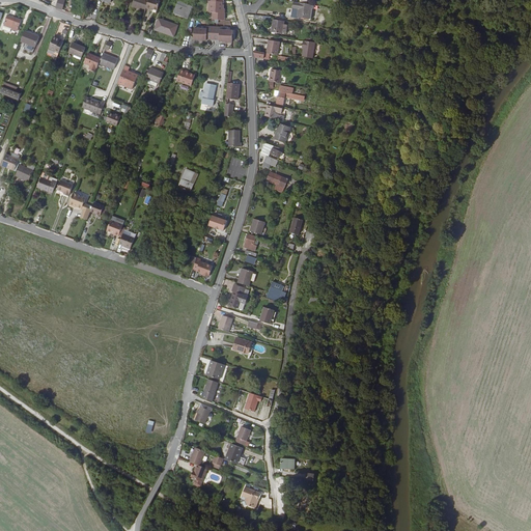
[(62,10),(65,0),(63,0),(57,0),(55,8),(62,10)]
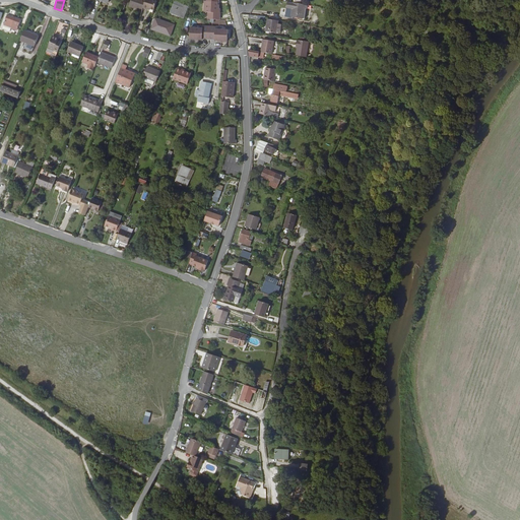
[(143,0),(143,1),(142,7),(145,8),(145,7),(153,9),(155,0),(143,0)]
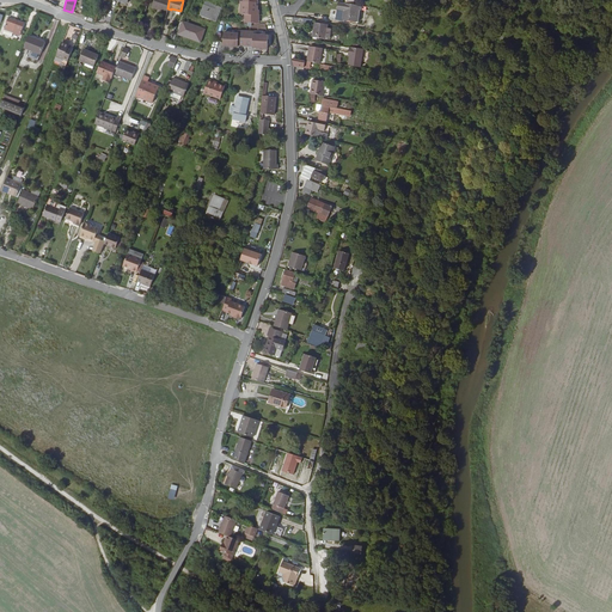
[(259,11),(261,6),(259,6),(258,6),(258,0),(248,0),(248,1),(245,1),(243,14),(249,14),(248,22),(261,23),(262,17),(261,16),(261,12),(259,11)]
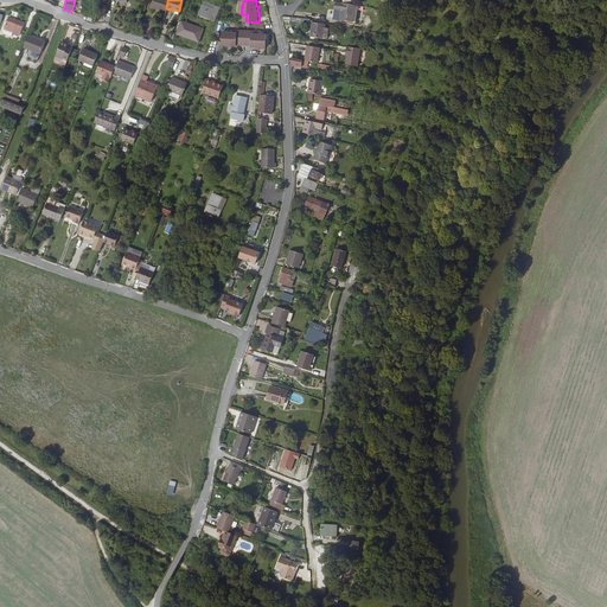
[(340,11),(339,20),(353,23),(356,8),(358,10),(359,6),(337,1),(334,10),(337,11),(340,11)]
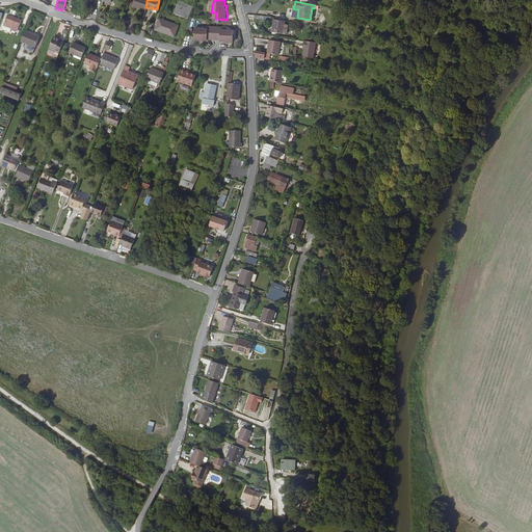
[(192,7),(189,6),(186,4),(185,7),(178,4),(175,10),(186,16),(189,17),(192,7)]
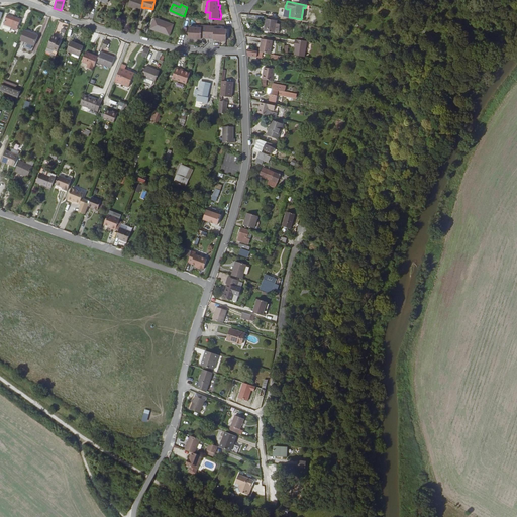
[(20,20),(6,15),(4,21),(10,23),(9,26),(16,29),(20,20)]
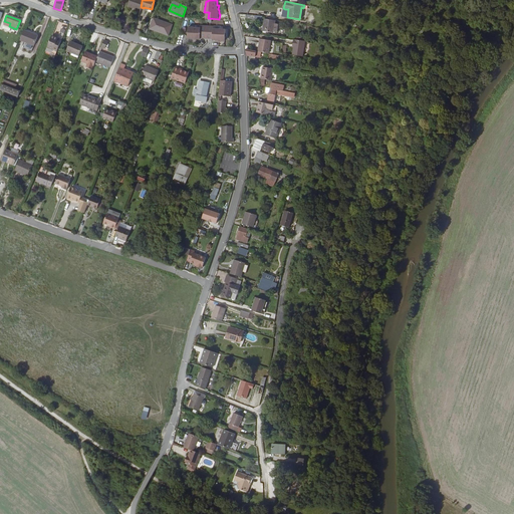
[(168,38),(172,26),(153,19),(148,30),(157,34),(158,32),(164,35),(164,36),(168,38)]
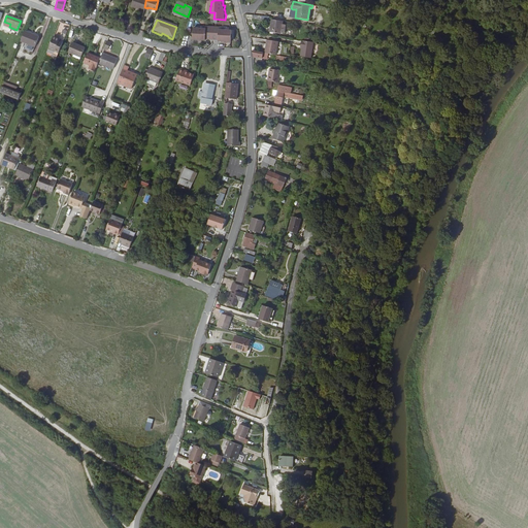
[(283,25),(283,22),(272,20),(269,33),(275,34),(275,33),(281,34),(281,33),(283,25)]
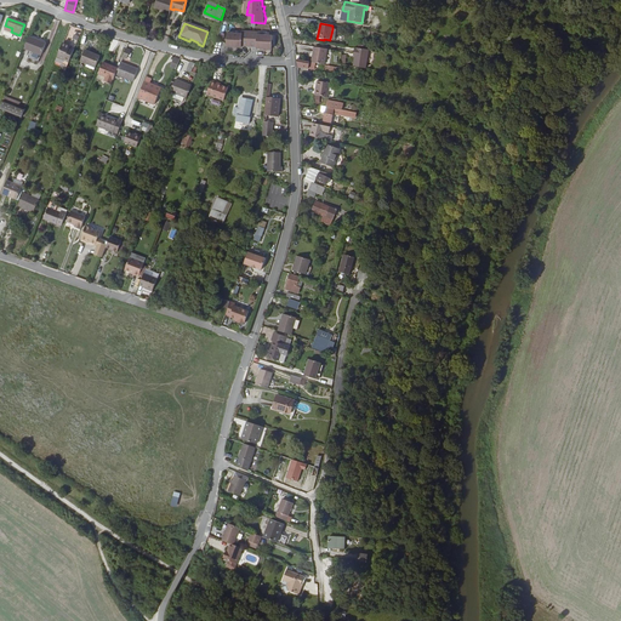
[(271,44),(272,36),(257,35),(257,32),(241,30),(241,33),(227,32),(226,45),(240,47),(240,45),(256,47),(255,49),(271,50),(271,44)]
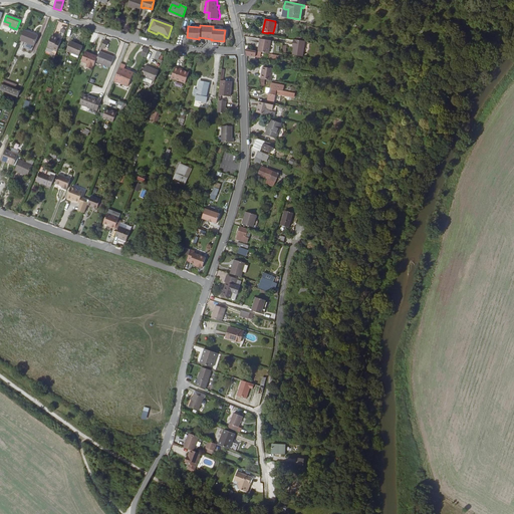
[(37,36),(23,31),(19,40),(33,46),(37,36)]
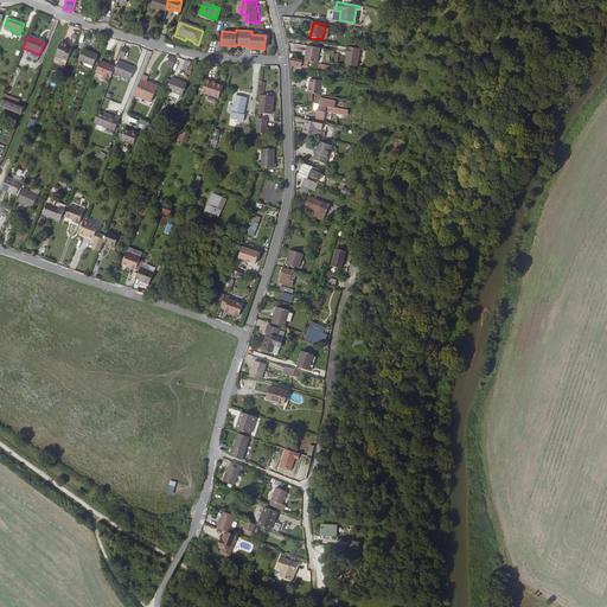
[(56,56),(68,61),(72,48),(68,45),(68,44),(62,42),(56,56)]
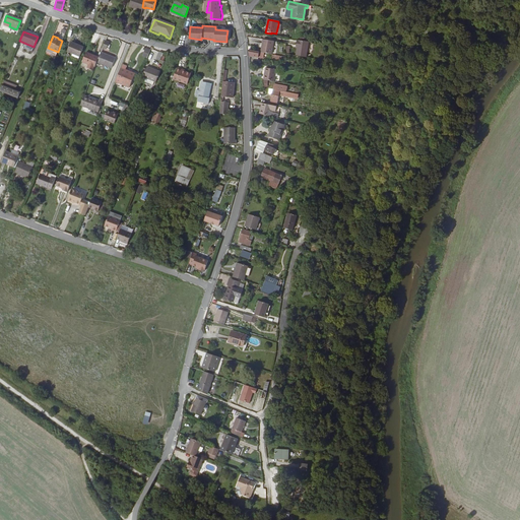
[(75,51),(79,42),(72,39),(68,48),(75,51)]
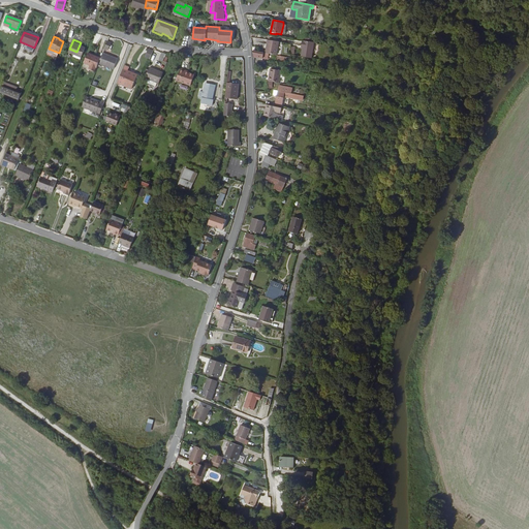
[(278,55),(280,41),(269,40),(267,53),(269,54),(278,55)]
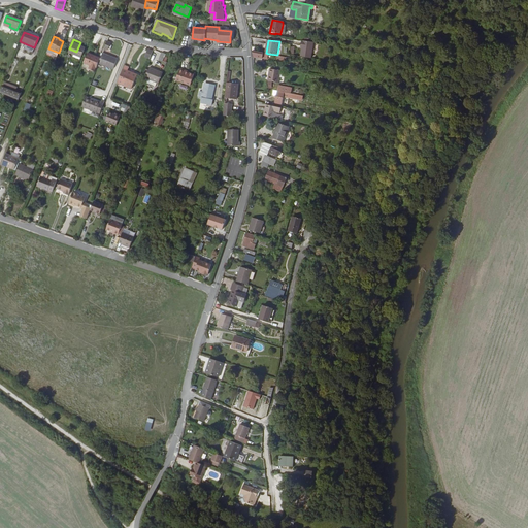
[(310,57),(312,42),(301,40),(300,45),(302,45),(300,56),(310,57)]
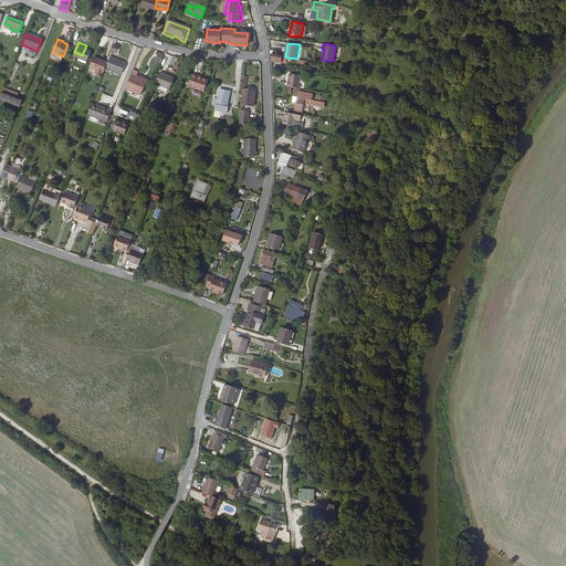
[(86,58),(91,48),(86,45),(82,55),(86,58)]
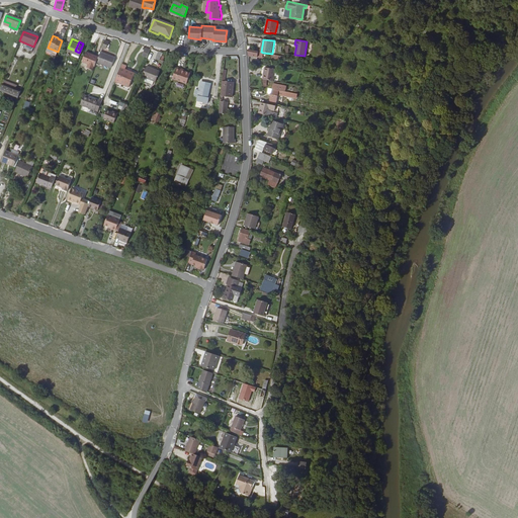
[(96,62),(98,57),(85,52),(82,62),(88,64),(86,67),(92,70),(94,66),(96,62)]
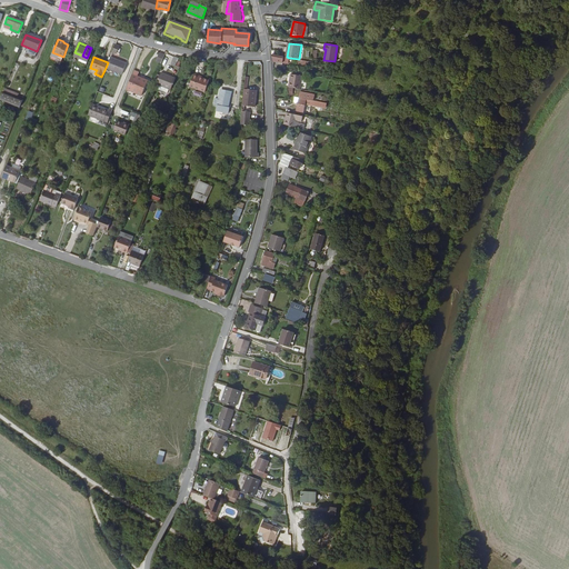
[(126,62),(110,57),(108,62),(106,68),(121,73),(126,62)]
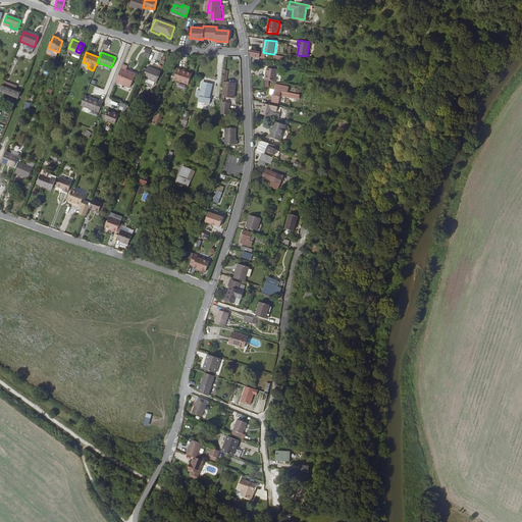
[(126,65),(122,63),(114,82),(129,88),(135,73),(125,69),(126,65)]
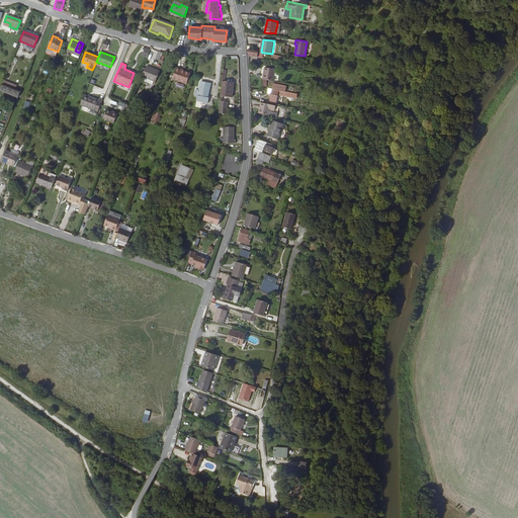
[(154,83),(158,72),(146,67),(141,77),(147,80),(154,83)]
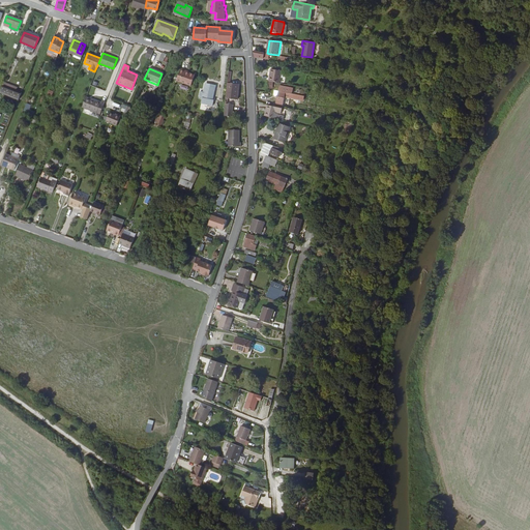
[(184,71),(180,69),(176,81),(190,87),(195,77),(188,75),(184,72),(184,71)]
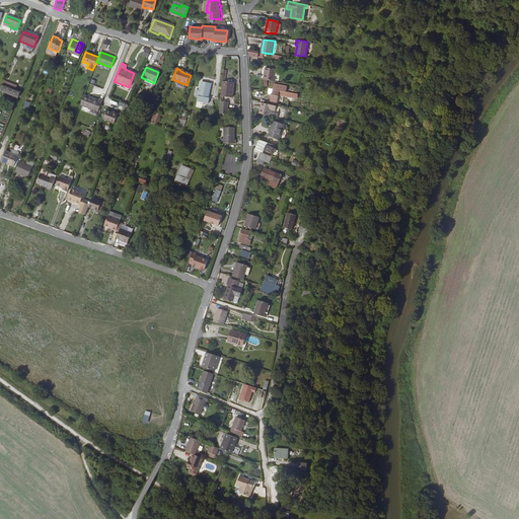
[(268,80),(276,81),(278,69),(266,68),(265,79),(268,80)]
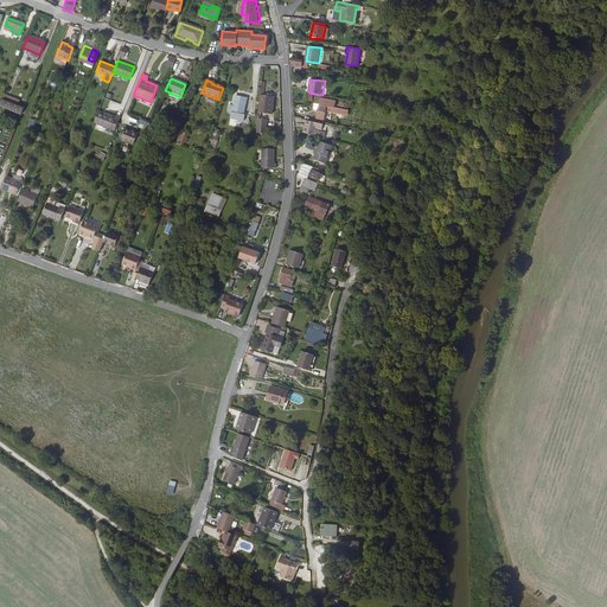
[(262,94),(260,113),(272,114),(274,95),(262,94)]
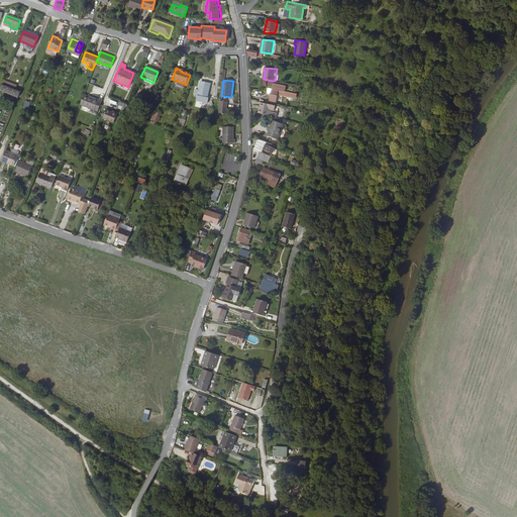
[(210,86),(201,83),(199,91),(196,90),(195,94),(198,95),(196,100),(207,103),(208,98),(207,98),(210,86)]
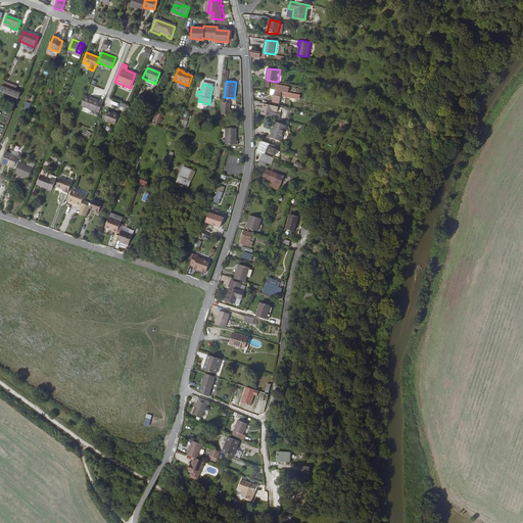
[(15,91),(2,86),(0,90),(0,92),(17,100),(20,93),(15,91)]
